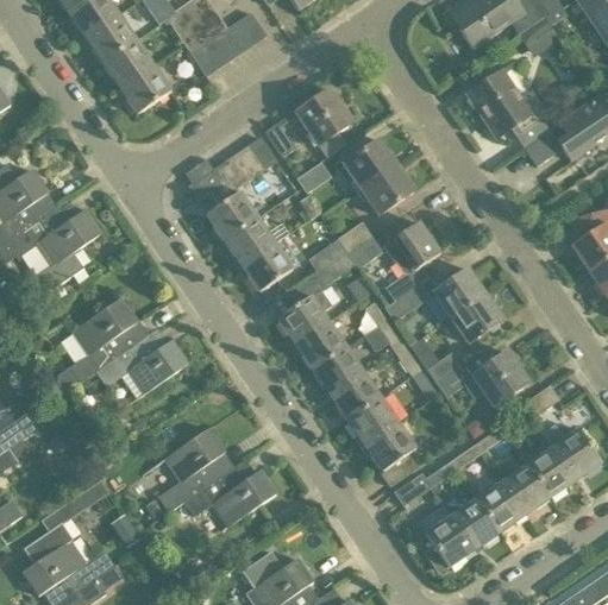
[(60,0),(68,12),(86,0),(60,0)]
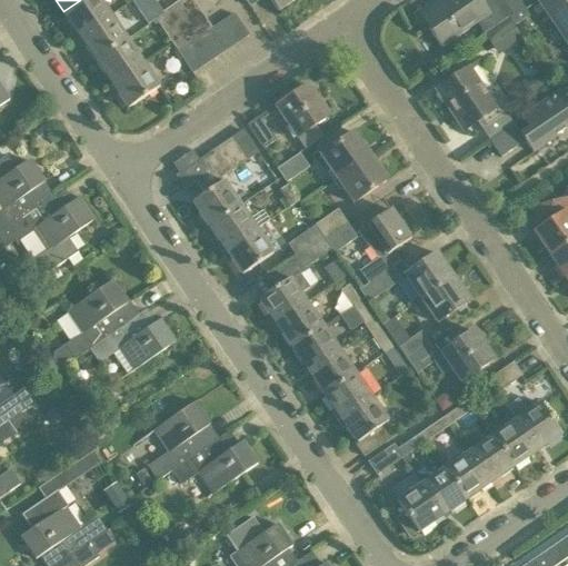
[(80,0),(63,11),(80,35),(111,13),(101,0),(80,0)]
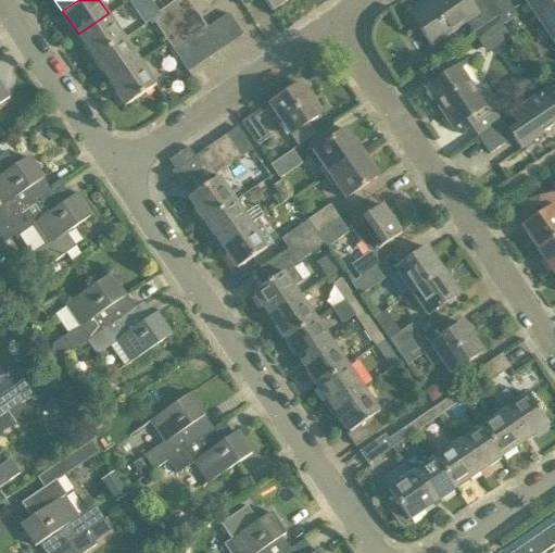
[(142,2),(153,17),(161,12),(152,0),(146,0),(142,2)]
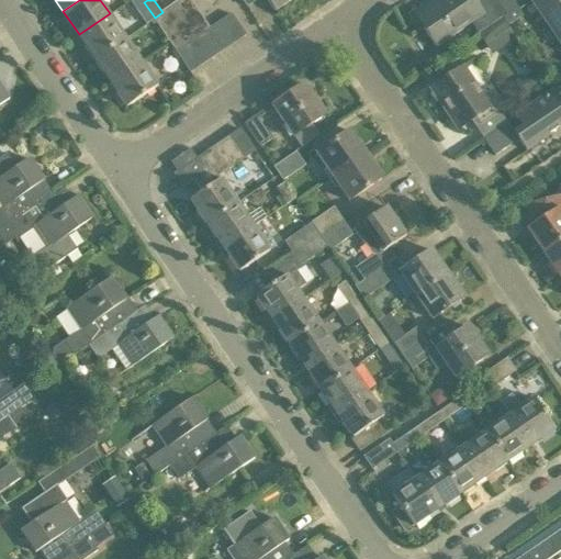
[(175,0),(164,8),(171,19),(194,3),(192,0),(175,0)]
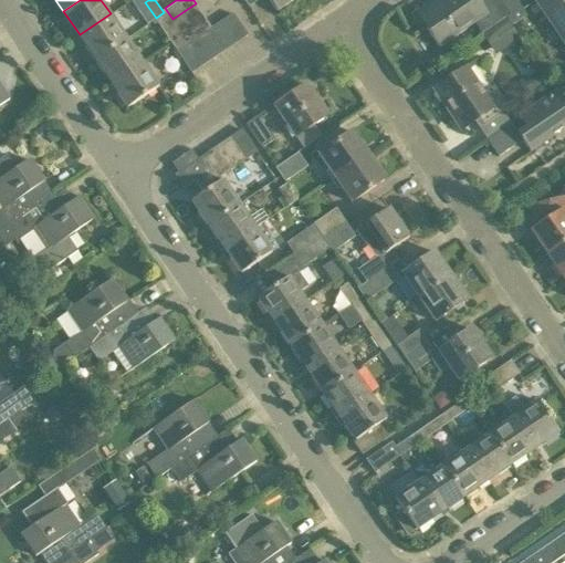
[(270,0),(276,9),(290,0),(270,0)]
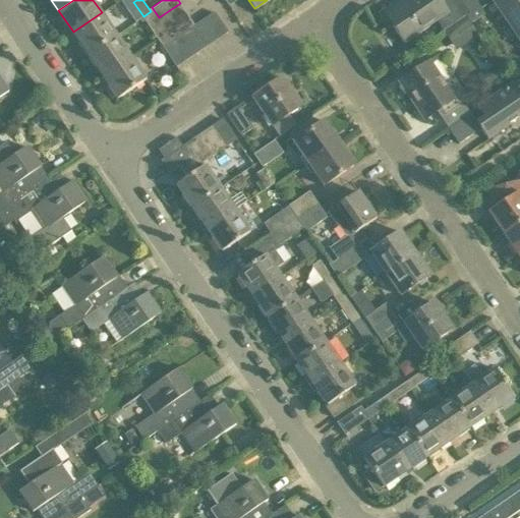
[(469,11),(461,0),(441,0),(409,0),(387,15),(404,40),(437,18),(443,29),(465,14),(469,11)]
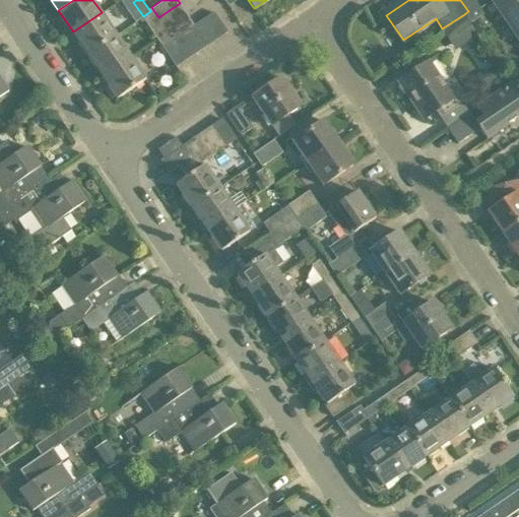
[(460,0),(468,11),(464,14),(469,20),(483,11),(475,0),(460,0)]
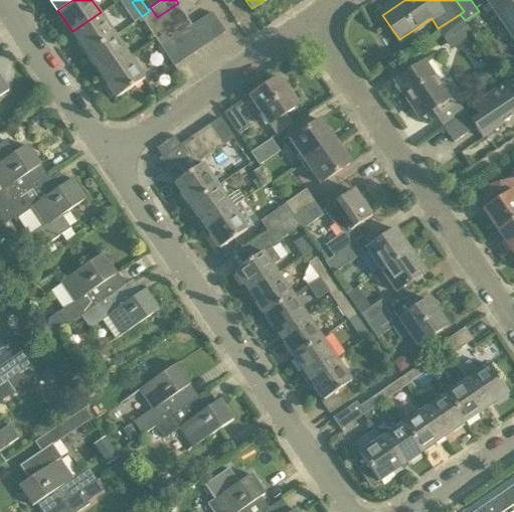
[(489,0),(513,36),(513,0),(489,0)]
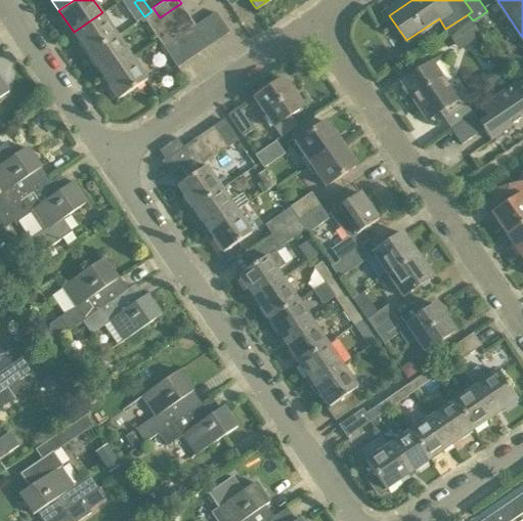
[(181,3),(160,17),(167,29),(188,13),(181,3)]
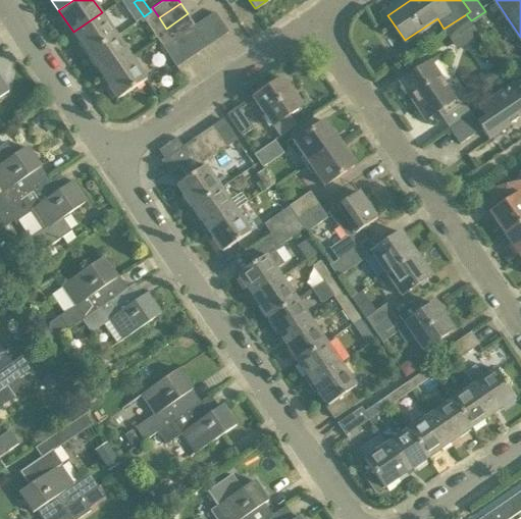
[(215,10),(204,17),(218,38),(228,31),(215,10)]
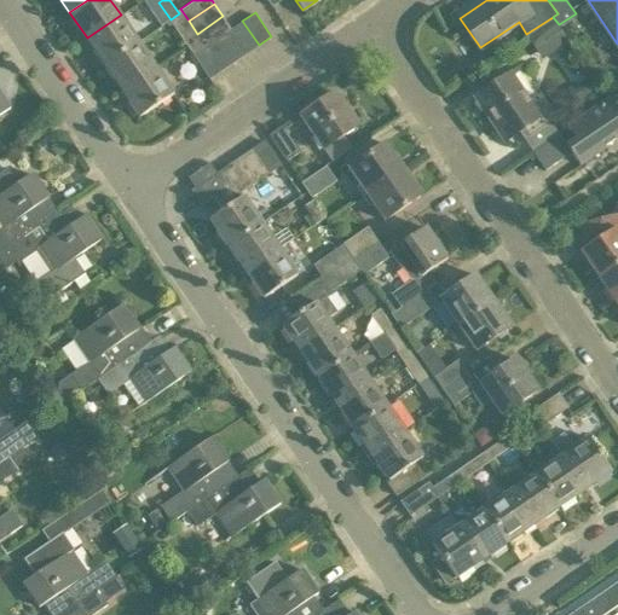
[(138,40),(121,15),(87,38),(104,64),(138,40)]
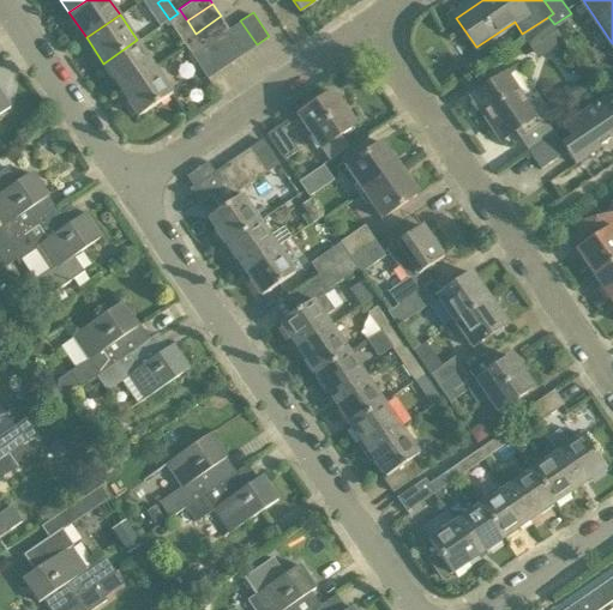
[(229,28),(221,16),(196,34),(204,46),(217,36),(228,29),(229,28)]
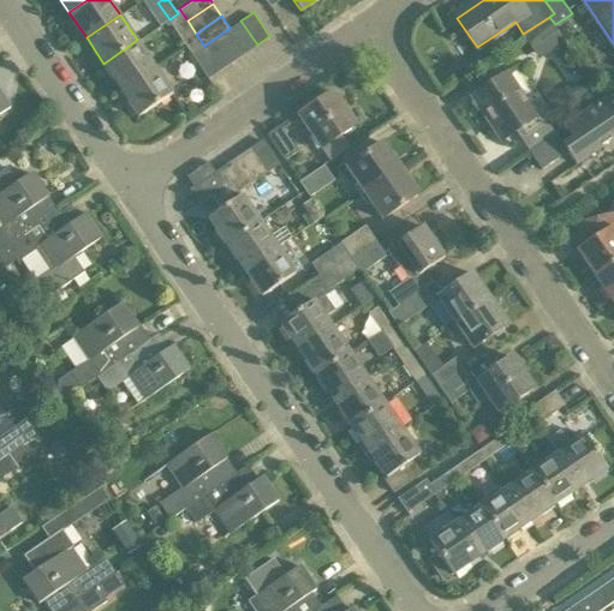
[(185,41),(192,36),(182,19),(173,24),(185,41)]
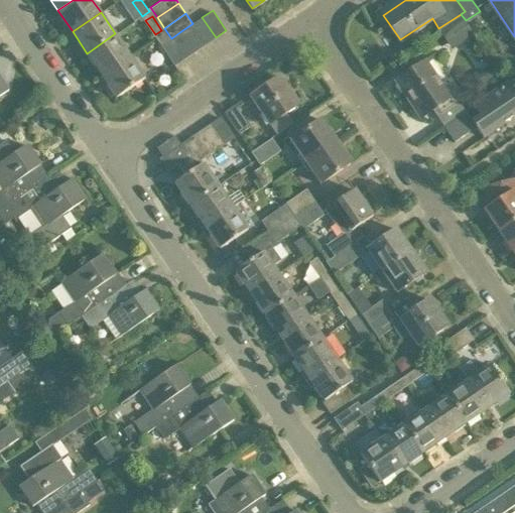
[(461,33),(465,38),(473,33),(462,16),(441,30),(449,41),(461,33)]
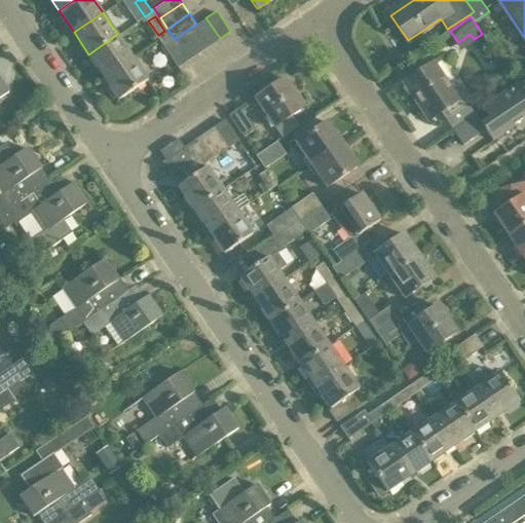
[(205,17),(196,24),(195,25),(210,45),(220,38),(205,17)]
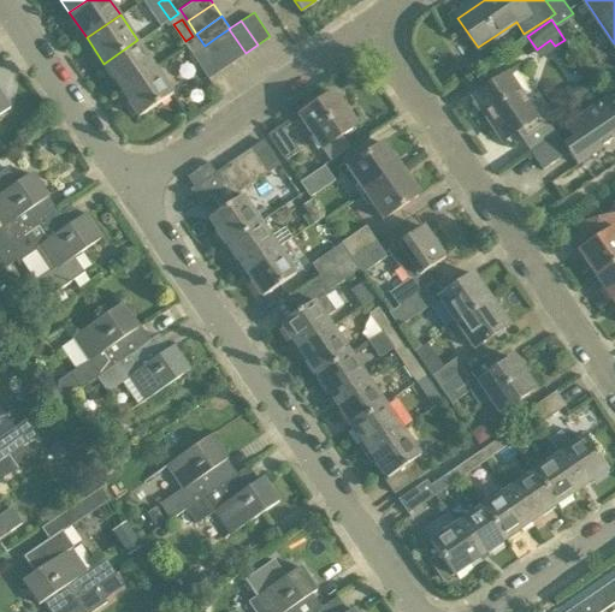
[(229,29),(218,36),(234,60),(246,53),(229,29)]
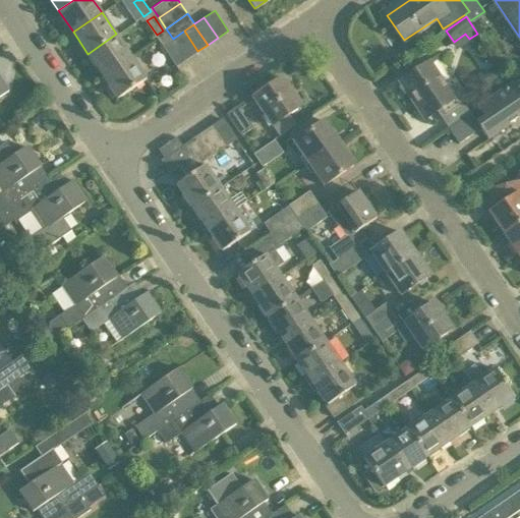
[(166,29),(156,36),(176,65),(186,58),(173,39),(166,29)]
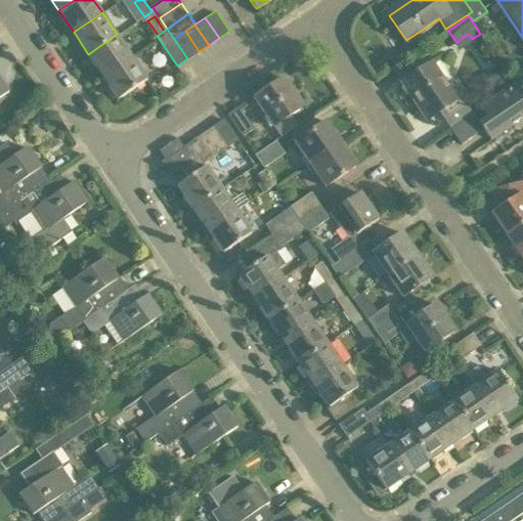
[(199,51),(185,31),(174,39),(187,58),(199,51)]
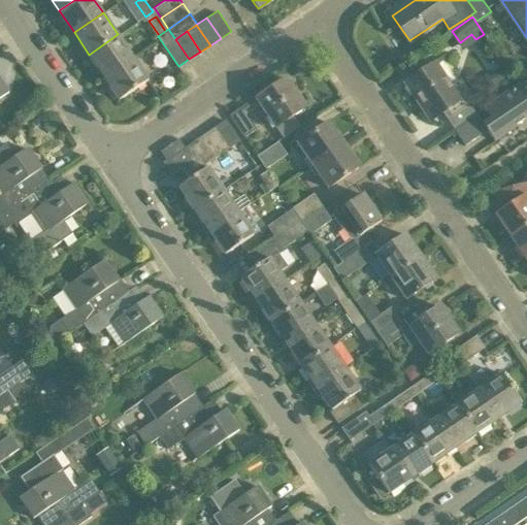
[(118,34),(89,55),(104,76),(133,57),(118,34)]
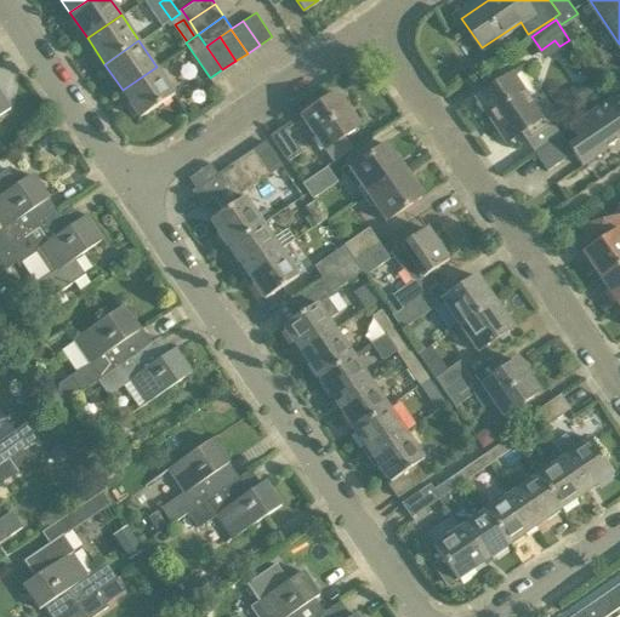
[(157,67),(123,90),(141,116),(175,93),(157,67)]
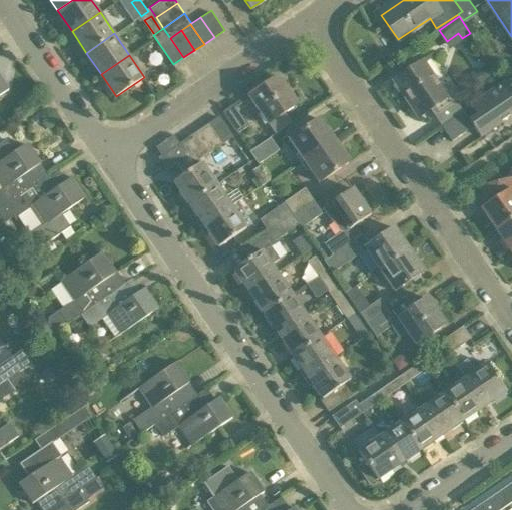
[(429,108),(451,93),(443,81),(439,84),(422,60),(394,79),(419,116),(429,108)]
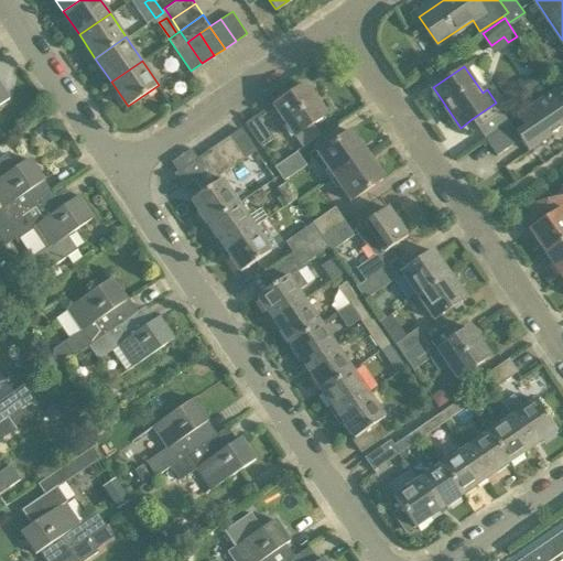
[(521,81),(528,90),(541,82),(536,72),(521,81)]
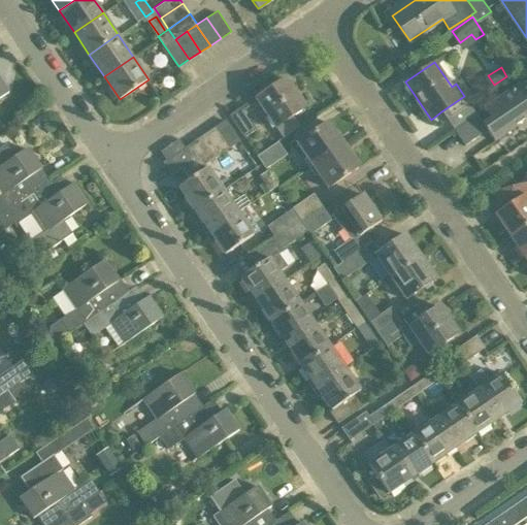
[(0,97),(9,91),(0,76),(0,97)]
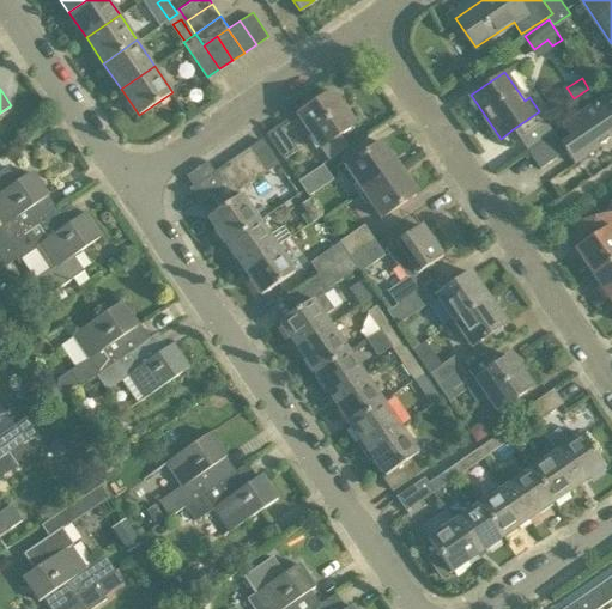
[(355,123),(332,90),(298,113),(321,146),(355,123)]
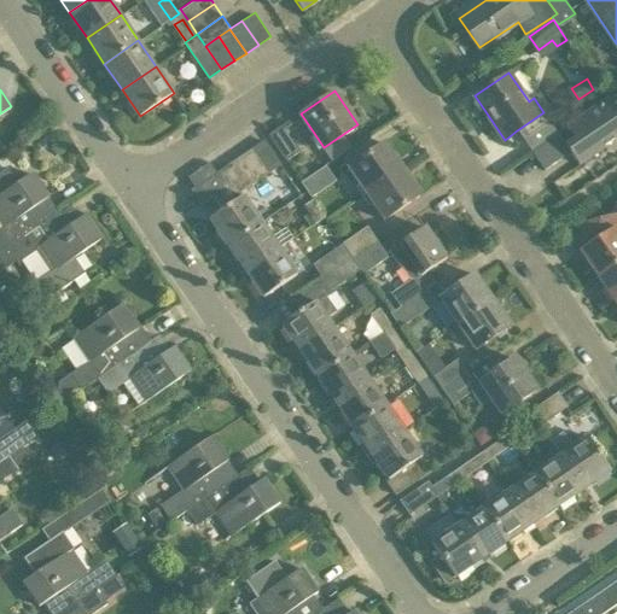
[(576,138),(566,144),(571,151),(578,162),(616,136),(616,92),(568,126),(576,138)]
